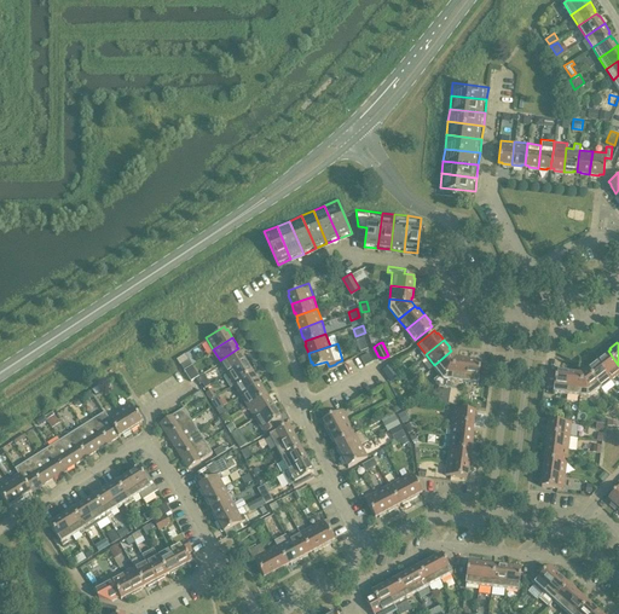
[(238,348),(220,360),(226,371),(247,359),(241,351),(239,352),(238,348)]
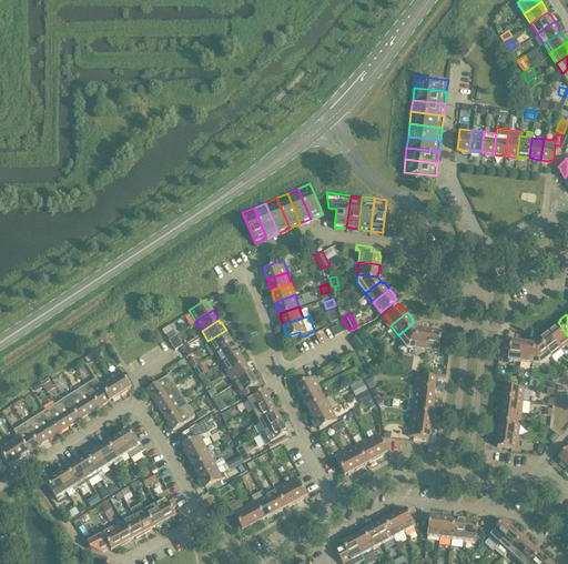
[(331,325),(335,333),(343,330),(338,321),(331,325)]
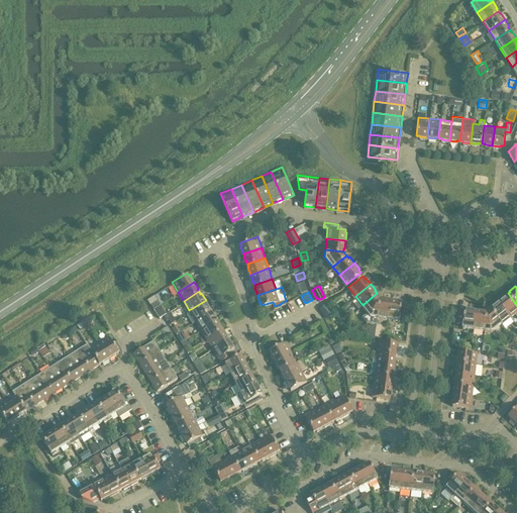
[(148,298),(151,302),(159,298),(154,293),(148,298)]
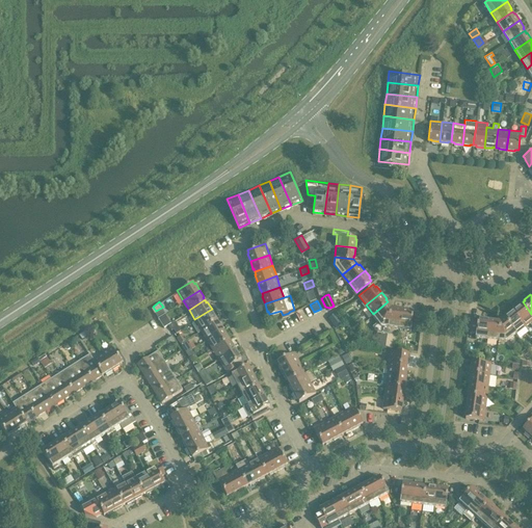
[(377,319),(373,323),(377,330),(388,331),(389,324),(391,306),(388,301),(373,314),(377,319)]
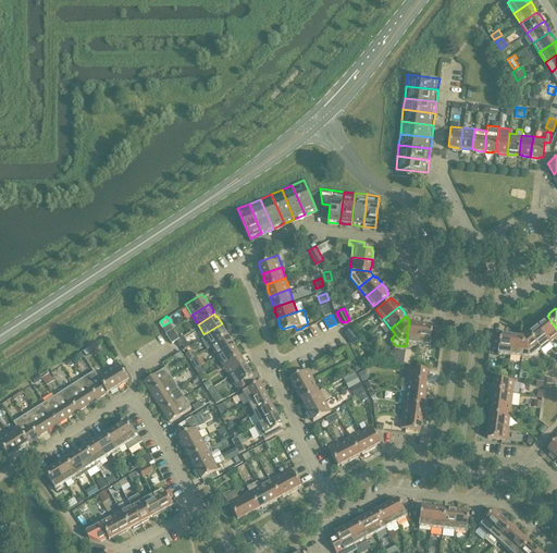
[(544,317),(536,322),(549,340),(556,333),(556,329),(547,316),(544,318),(544,317)]
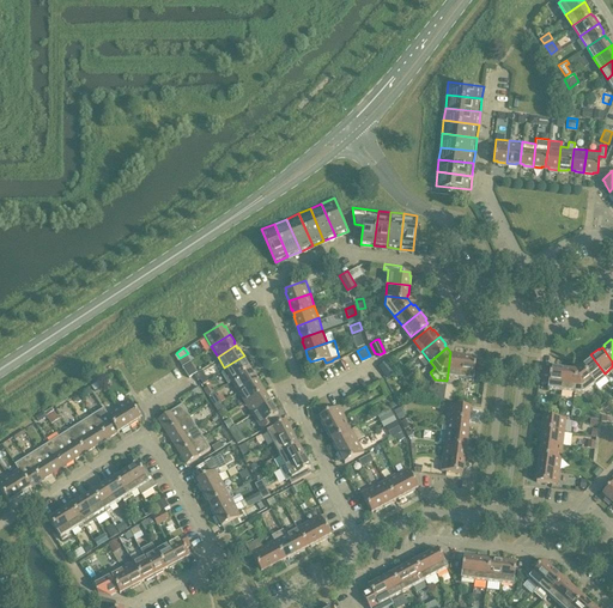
[(450,352),(448,374),(461,375),(462,352),(454,351),(454,352),(450,352)]
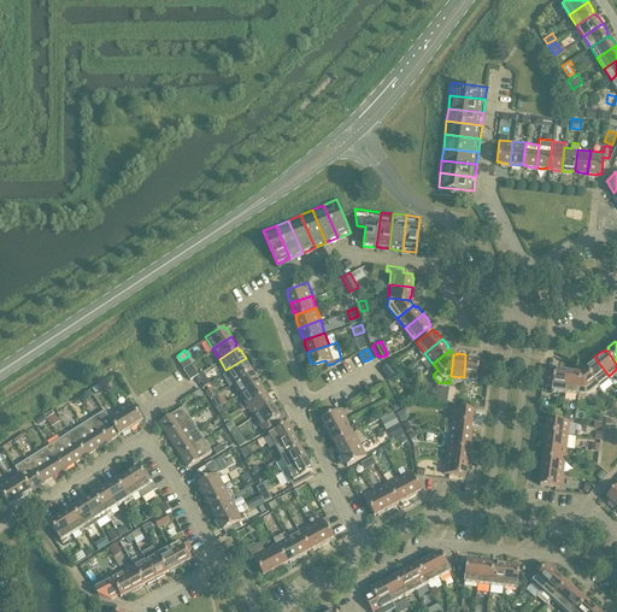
[(465,354),(464,377),(476,380),(477,372),(485,374),(486,358),(480,358),(475,357),(475,355),(465,354)]
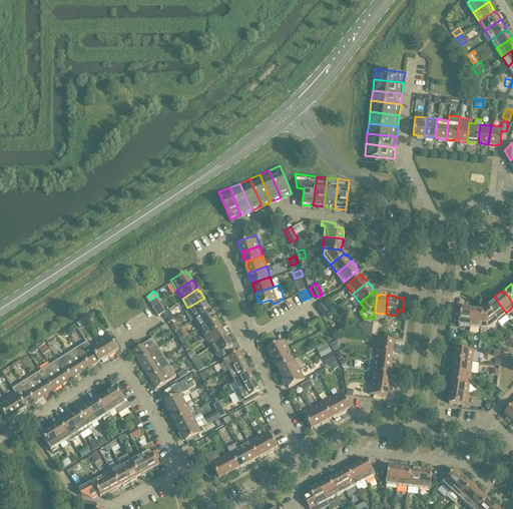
[(489,303),(486,306),(497,320),(506,313),(494,297),(488,302),(489,303)]
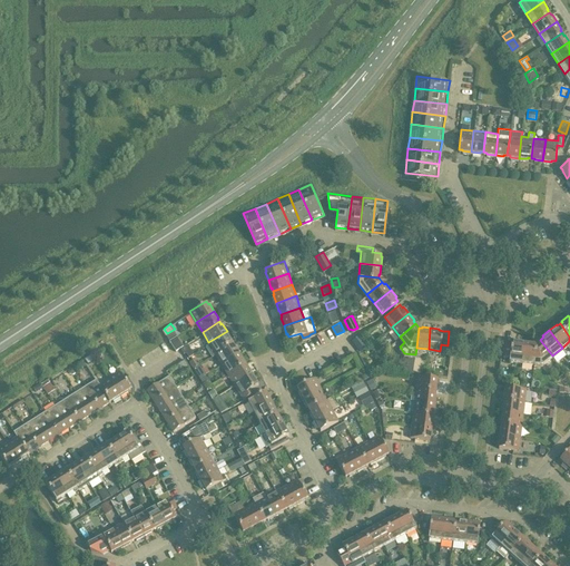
[(208,342),(206,344),(212,354),(215,352),(232,342),(231,339),(232,339),(227,331),(208,342)]
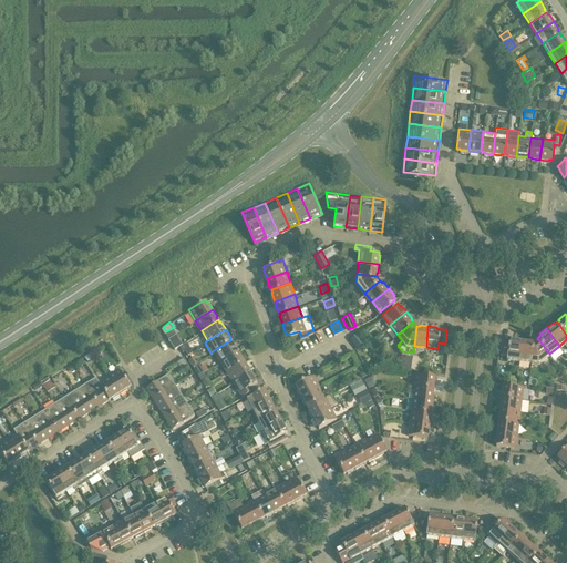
[(175,347),(181,344),(183,341),(177,331),(169,337),(175,347)]
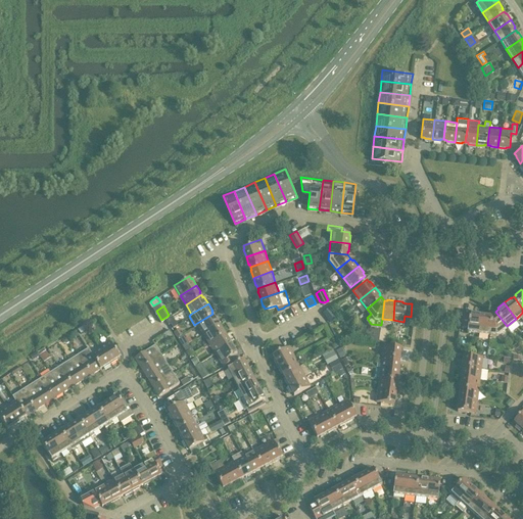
[(337,315),(330,305),(324,311),(331,320),(337,315)]
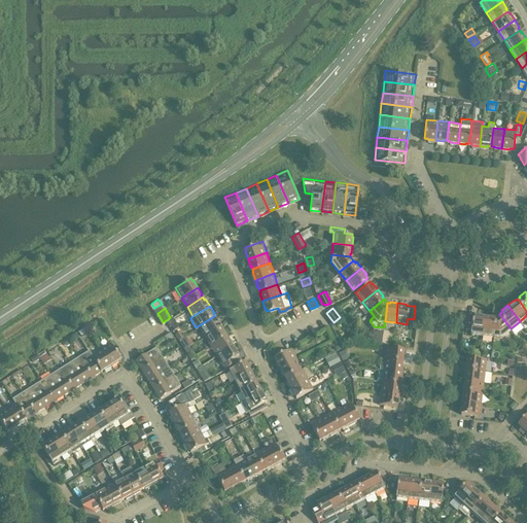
[(482,334),(485,313),(477,312),(477,314),(467,312),(465,325),(471,326),(471,332),(482,334)]
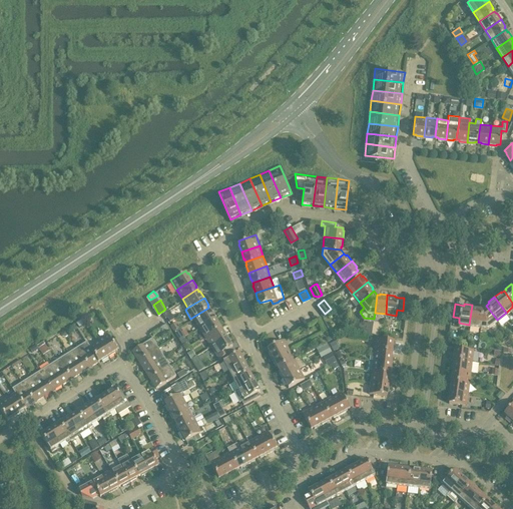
[(472,305),(469,325),(480,326),(483,308),(480,308),(480,306),(472,305)]
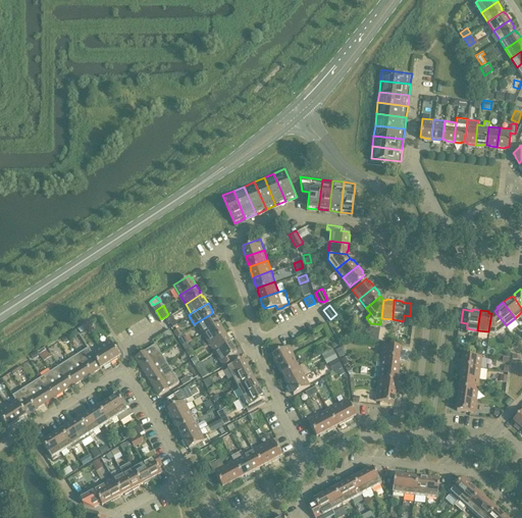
[(491,313),(488,331),(497,332),(506,325),(494,311),(491,313)]
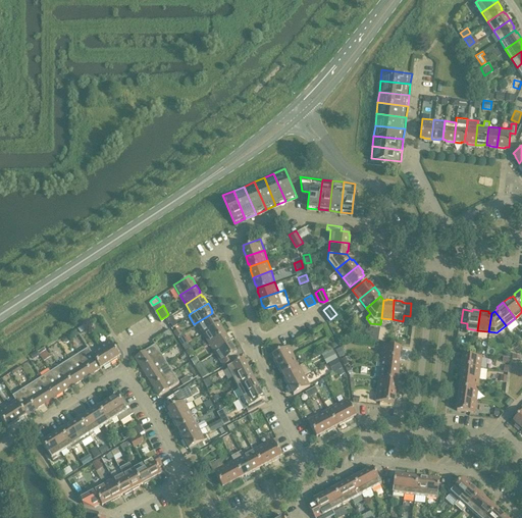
[(214,315),(212,313),(197,322),(203,332),(219,322),(215,315),(214,315)]
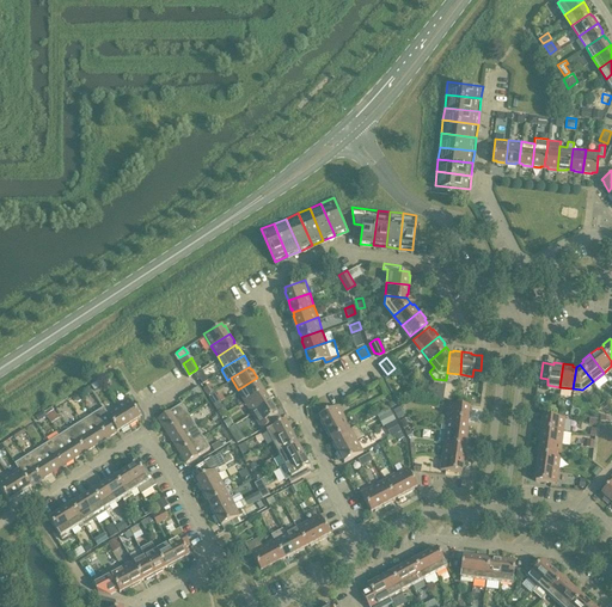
[(101,376),(92,381),(95,386),(103,381),(101,376)]
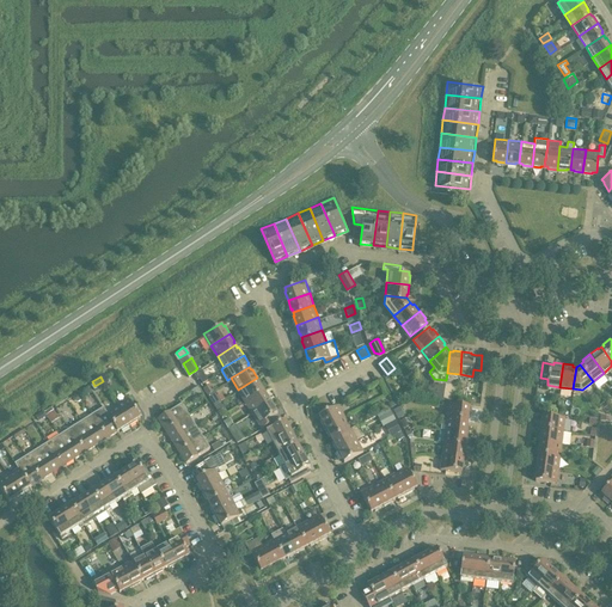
[(262,385),(257,378),(238,390),(245,400),(263,388),(261,386),(262,385)]
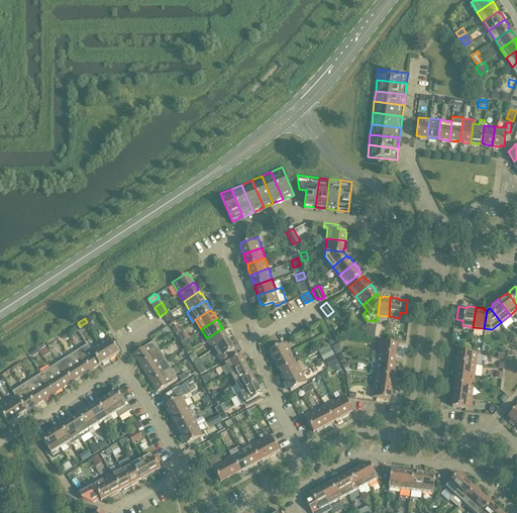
[(177,322),(172,326),(175,332),(176,331),(181,328),(177,322)]
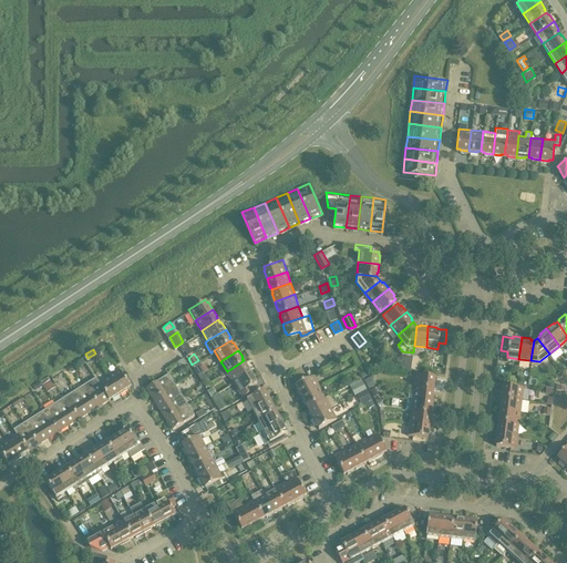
[(412,355),(405,354),(403,367),(411,368),(412,355)]
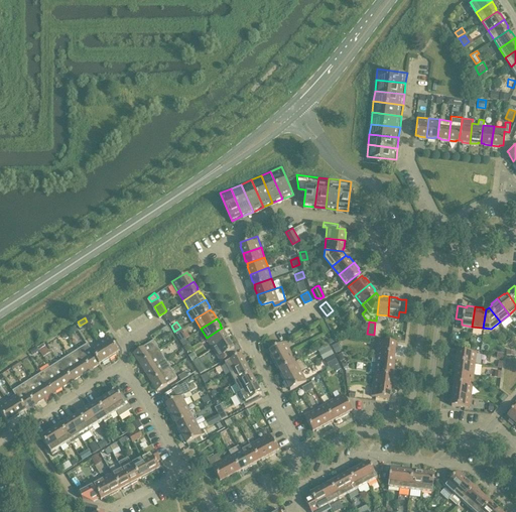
[(180,328),(175,331),(180,341),(185,338),(186,337),(180,328)]
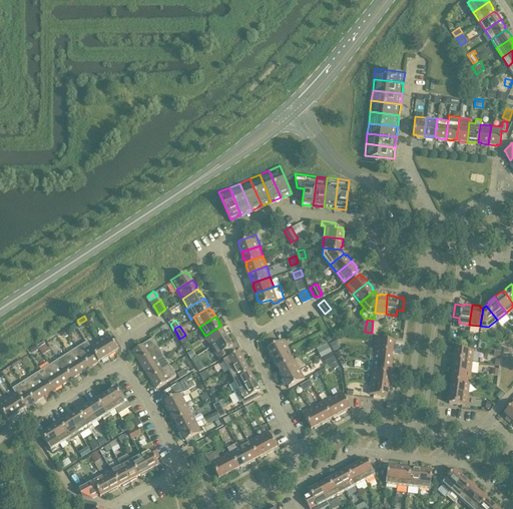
[(220,326),(205,336),(210,345),(227,335),(222,328),(221,329),(220,326)]
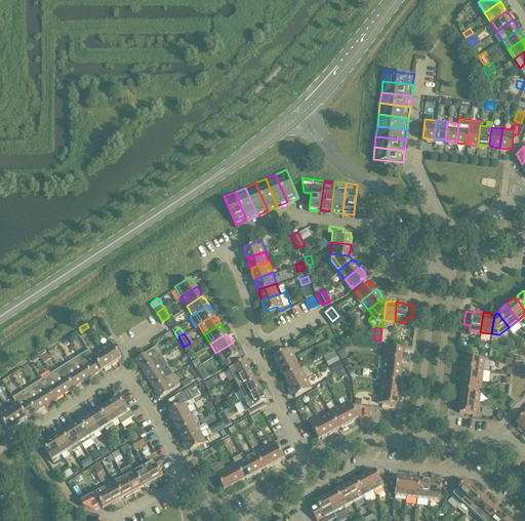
[(102,346),(112,362),(118,358),(118,357),(121,355),(111,339),(102,346)]
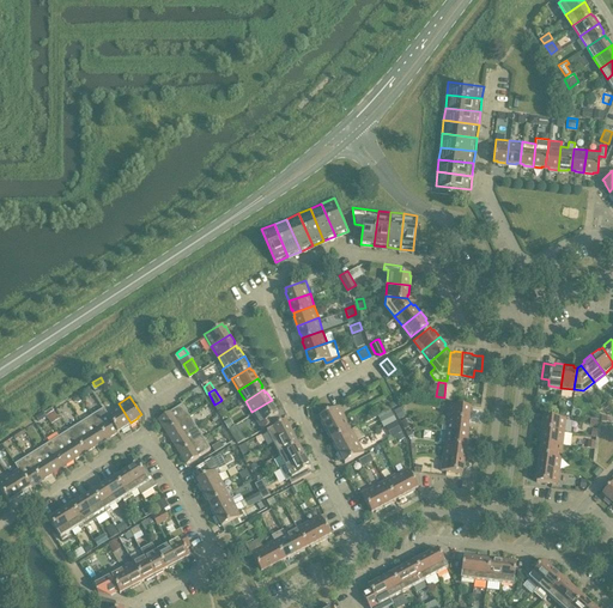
[(277,407),(272,400),(252,412),(261,427),(273,420),(271,417),(278,412),(275,408),(277,407)]
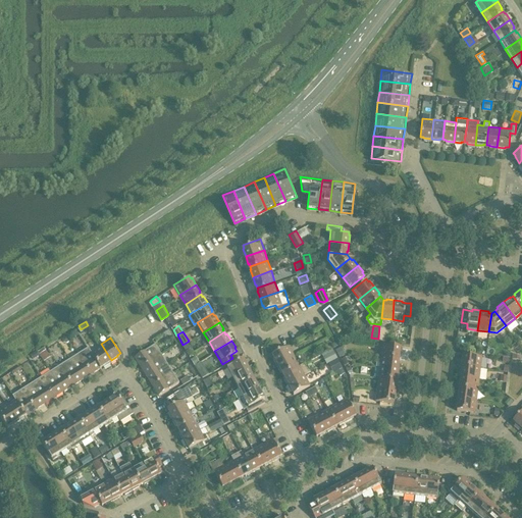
[(141,364),(161,351),(155,342),(135,354),(141,364)]
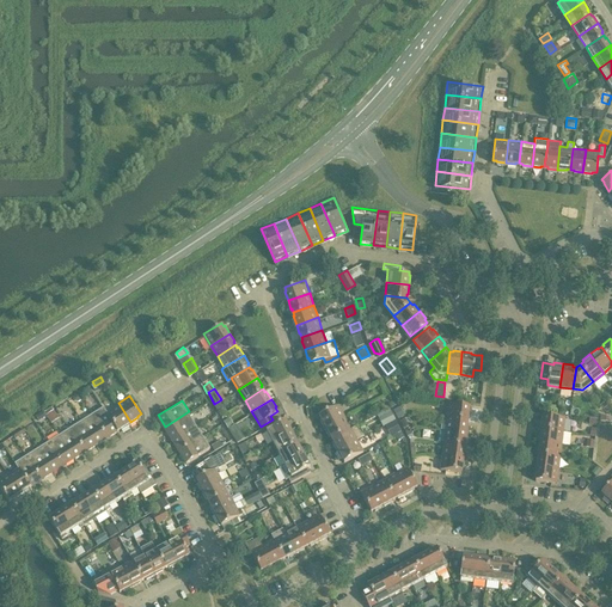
[(325,424),(346,414),(338,402),(319,412),(322,416),(320,416),(325,424)]
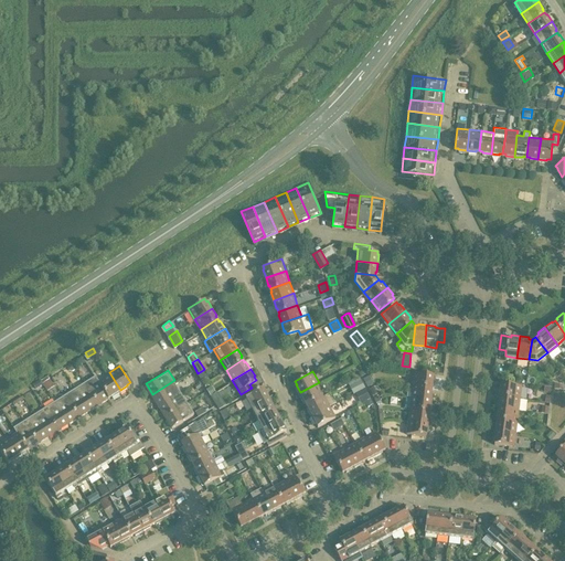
[(413,371),(412,383),(432,385),(432,382),(433,382),(434,373),(413,371)]
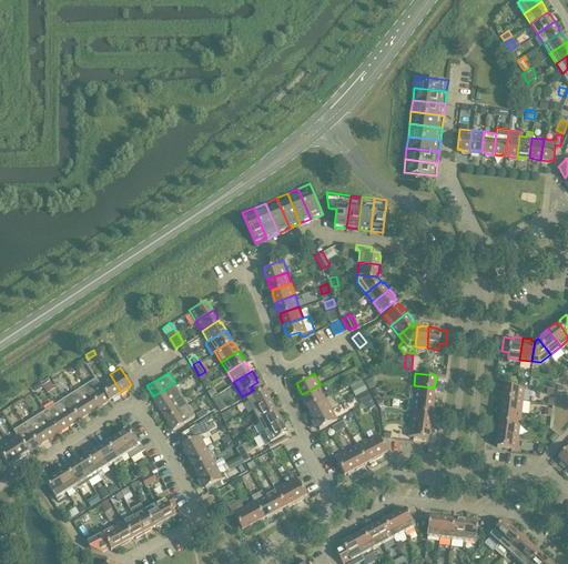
[(121,392),(110,374),(100,381),(110,398),(112,396),(113,398),(121,392)]
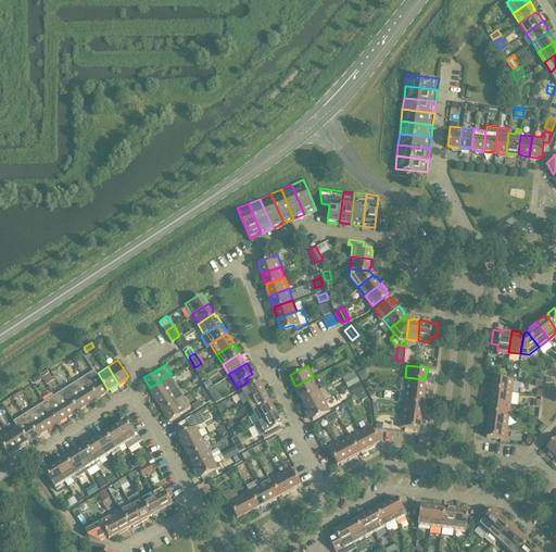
[(41,371),(48,381),(53,378),(47,367),(41,371)]
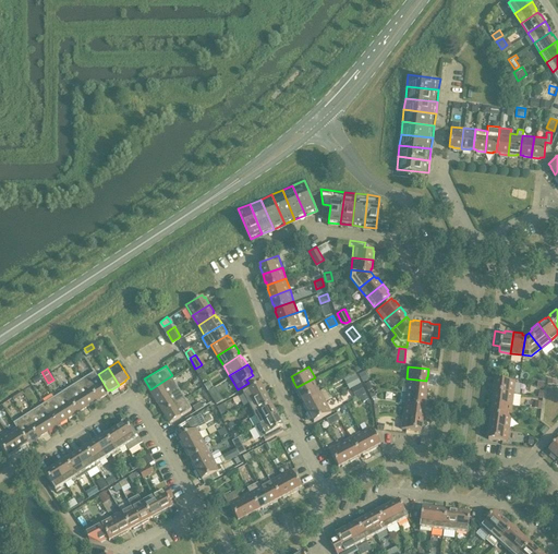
[(108,390),(98,374),(95,369),(84,375),(98,397),(108,390)]
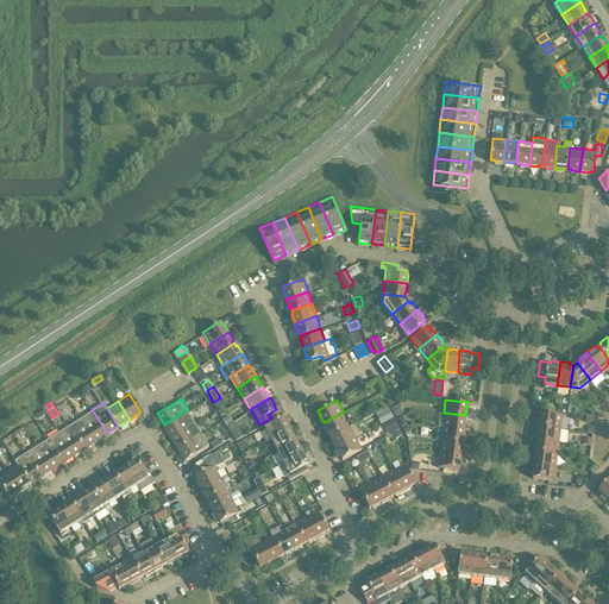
[(396,414),(401,410),(402,410),(397,402),(391,404),(396,414)]
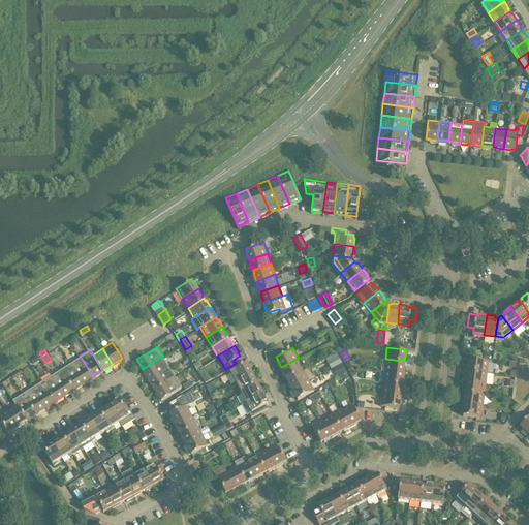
[(333,357),(328,360),(331,366),(337,363),(342,360),(338,353),(333,357)]
